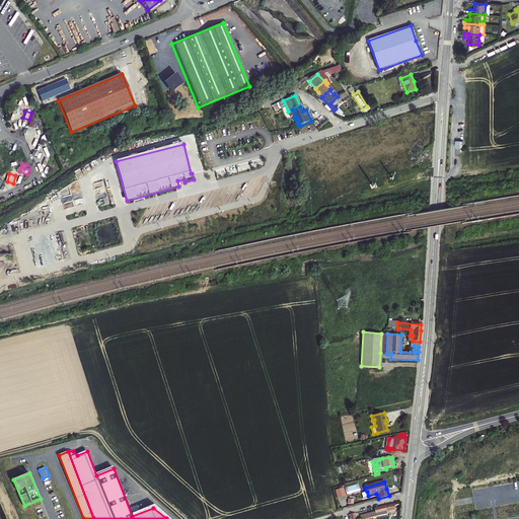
[(345,488),(336,490),(338,498),(347,496),(345,488)]
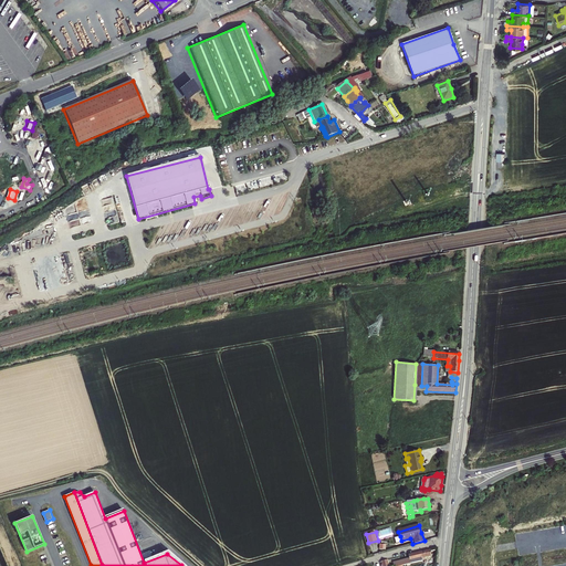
[(429,549),(407,555),(408,559),(409,564),(422,561),(421,558),(430,556),(429,553),(429,549)]
